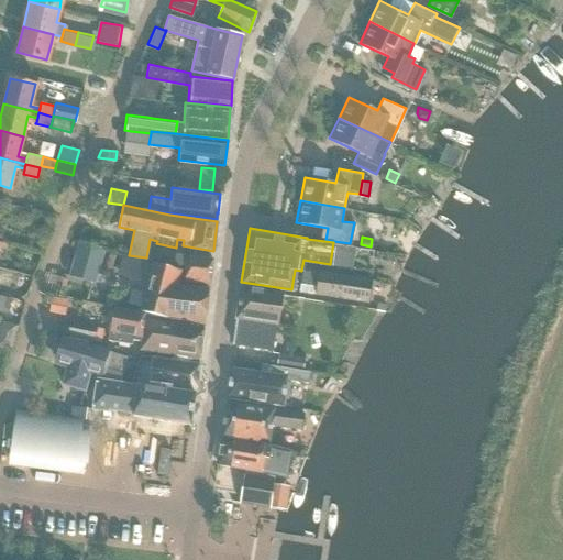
[(95,282),(105,249),(77,241),(67,274),(95,282)]
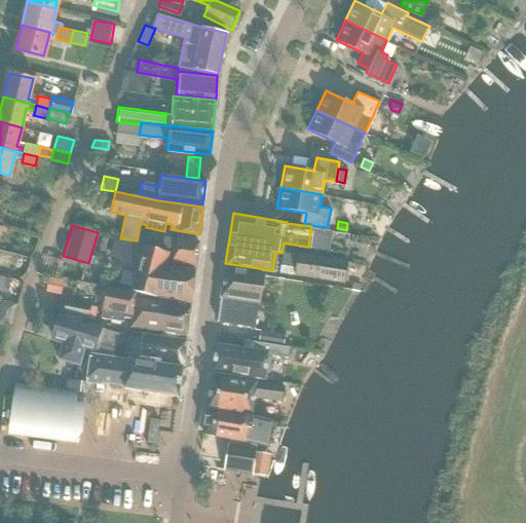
[(195,264),(198,241),(176,238),(162,236),(161,246),(175,247),(173,261),(195,264)]
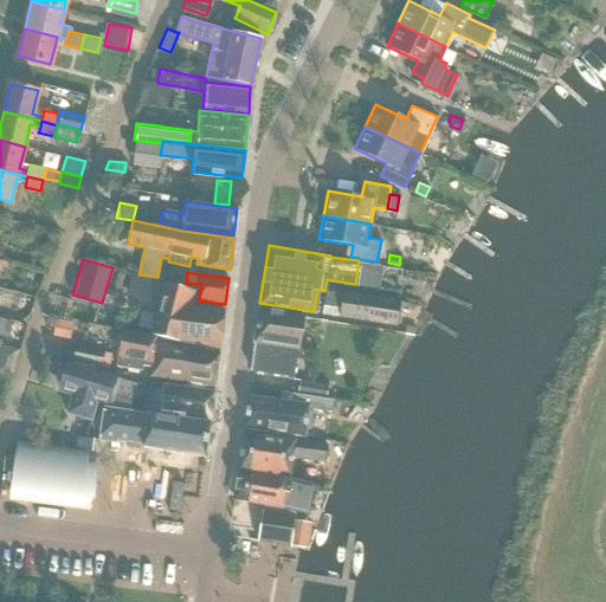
[(220,347),(224,309),(191,305),(193,290),(165,282),(150,332),(186,342),(220,347)]
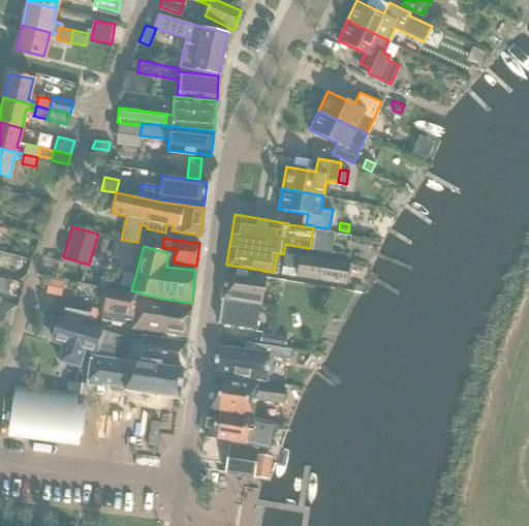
[(346,281),(349,264),(284,253),(281,272),(346,281)]
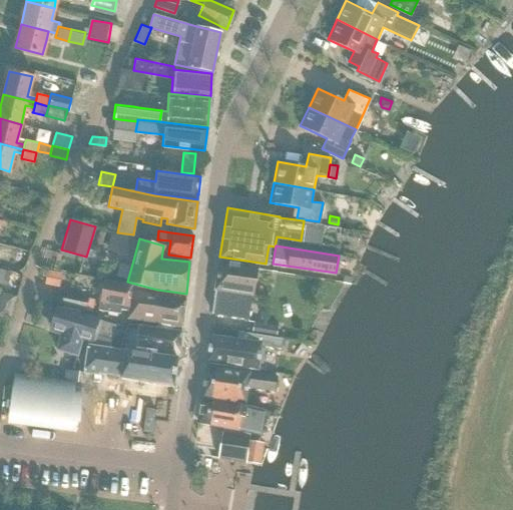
[(255,267),(218,261),(213,296),(211,312),(247,318),(255,267)]
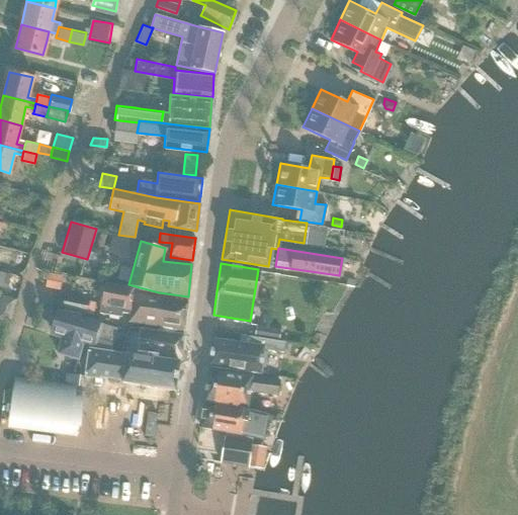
[(0,284),(12,288),(16,275),(0,269),(0,284)]
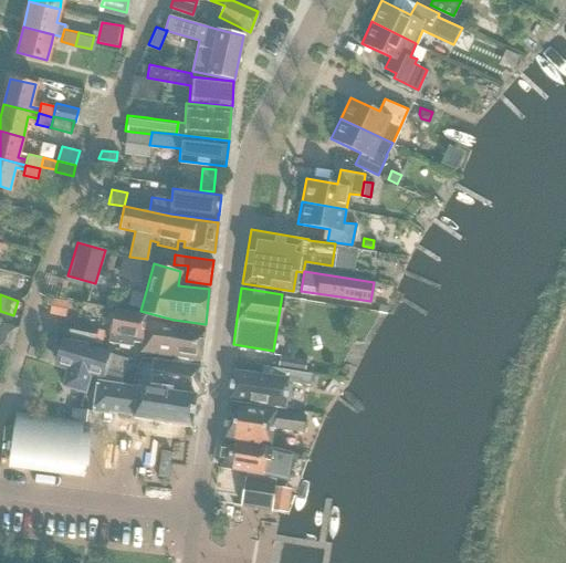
[(144,319),(145,315),(114,309),(111,331),(109,331),(108,341),(130,345),(132,340),(140,342),(143,320),(144,319)]
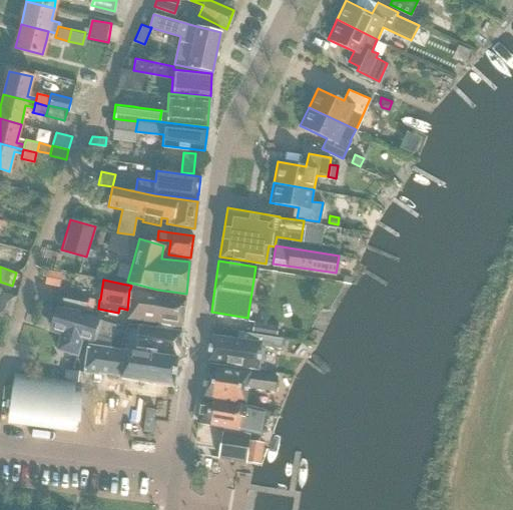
[(185,299),(130,289),(129,290),(127,310),(128,310),(127,317),(181,326),(185,299)]
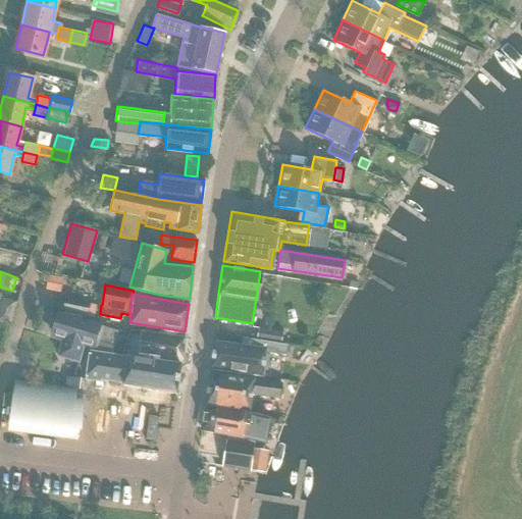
[(94,315),(96,304),(90,302),(90,301),(65,296),(62,309),(88,315),(88,314),(94,315)]
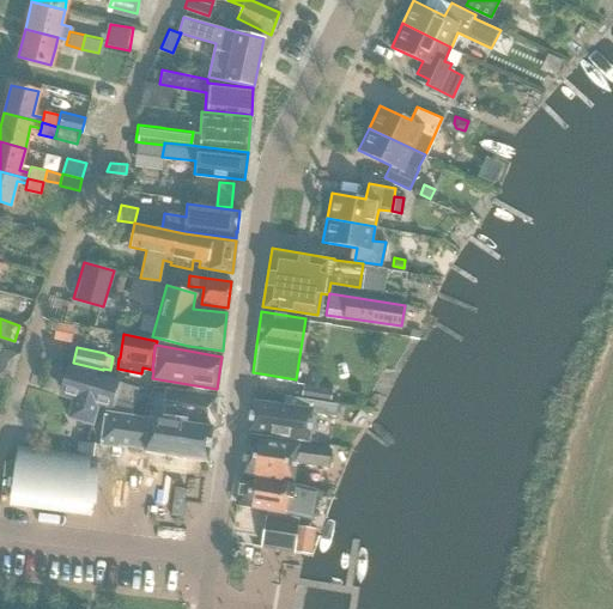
[(1,348),(0,351),(0,373),(12,377),(18,353),(1,348)]
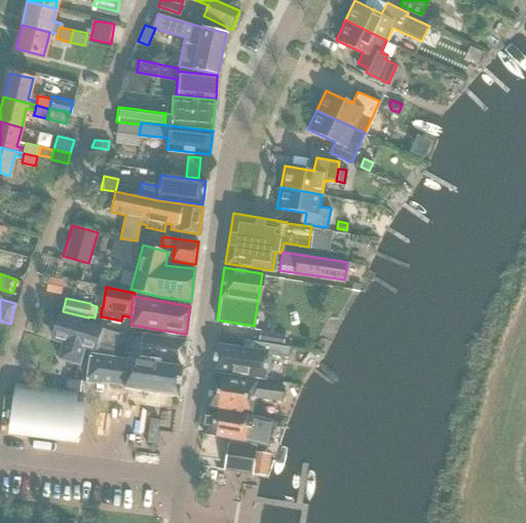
[(112,353),(118,332),(89,324),(59,314),(52,334),(65,337),(60,357),(79,363),(84,346),(112,353)]
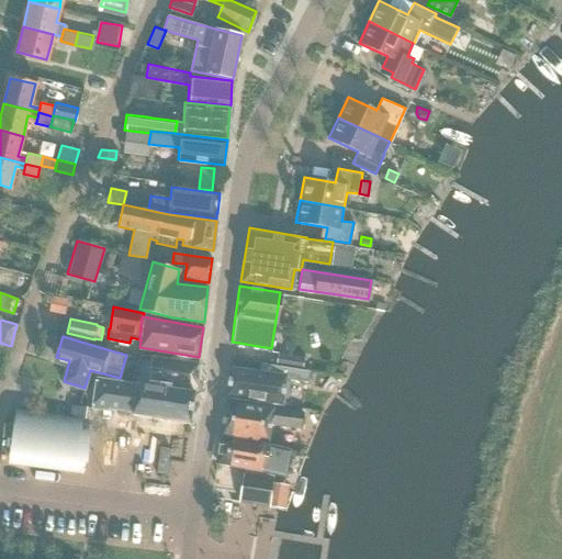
[(274,365),(285,367),(301,369),(303,356),(277,353),(274,365)]
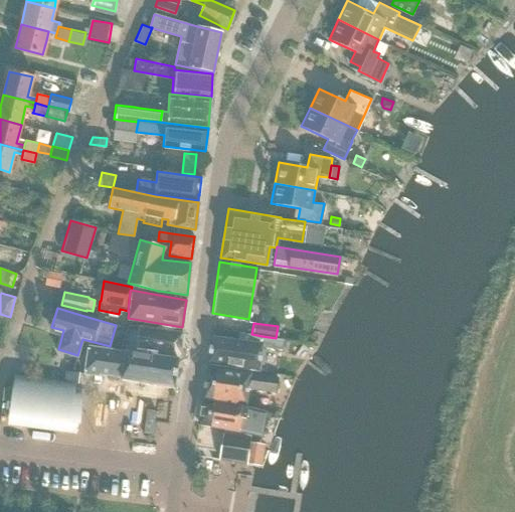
[(179,355),(182,332),(139,324),(135,350),(136,350),(136,348),(179,355)]
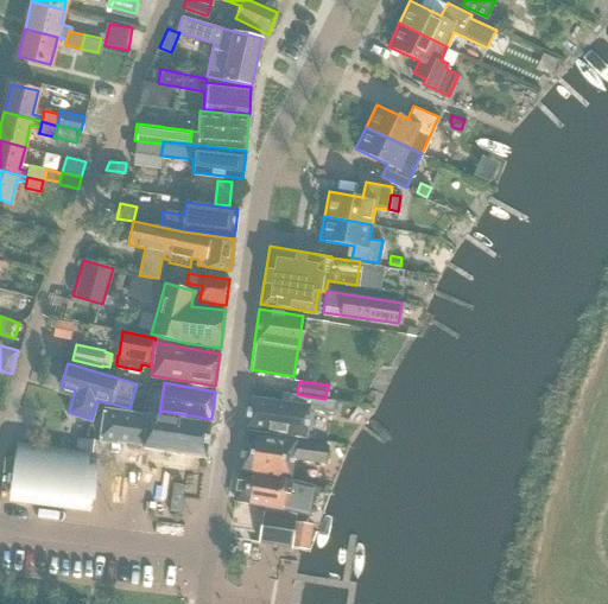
[(248,396),(245,428),(305,436),(309,409),(328,412),(329,401),(280,393),(279,400),(248,396)]
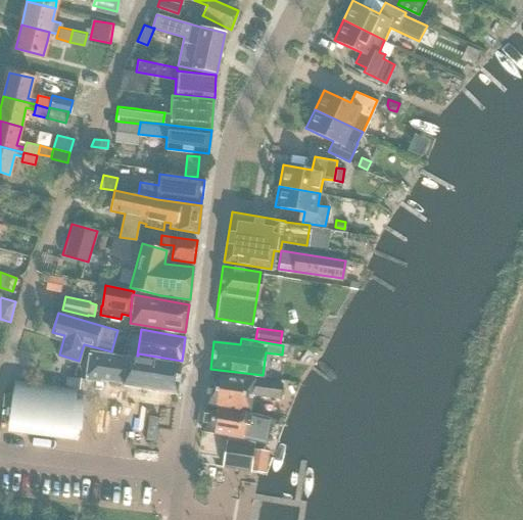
[(123,344),(121,356),(136,359),(137,353),(138,347),(123,344)]
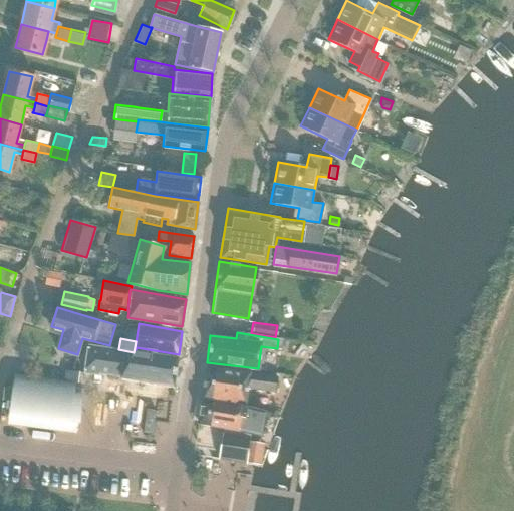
[(173,387),(178,358),(134,352),(118,349),(89,345),(84,372),(100,374),(100,373),(121,376),(121,378),(123,378),(120,393),(168,401),(171,387),(173,387)]
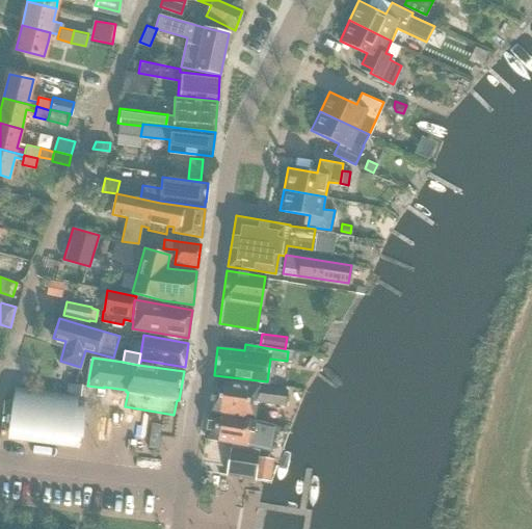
[(286,405),(288,390),(213,379),(209,412),(253,418),(256,400),(286,405)]
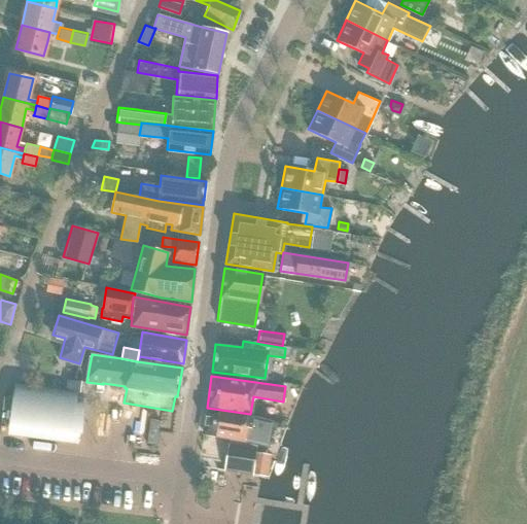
[(66,378),(65,390),(79,391),(80,380),(66,378)]
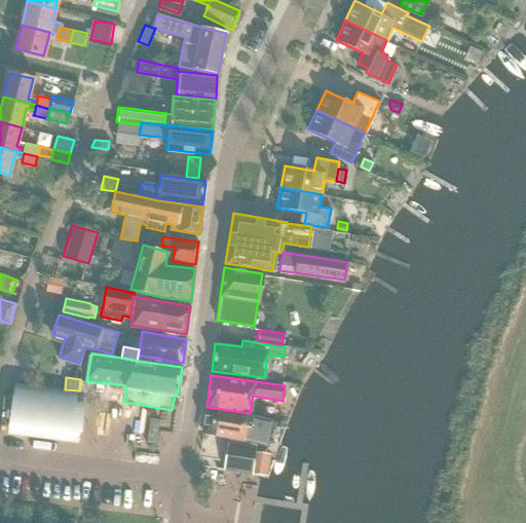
[(83,396),(83,395),(15,385),(14,395),(12,409),(9,431),(77,440),(77,438),(71,437),(76,396),(83,396)]
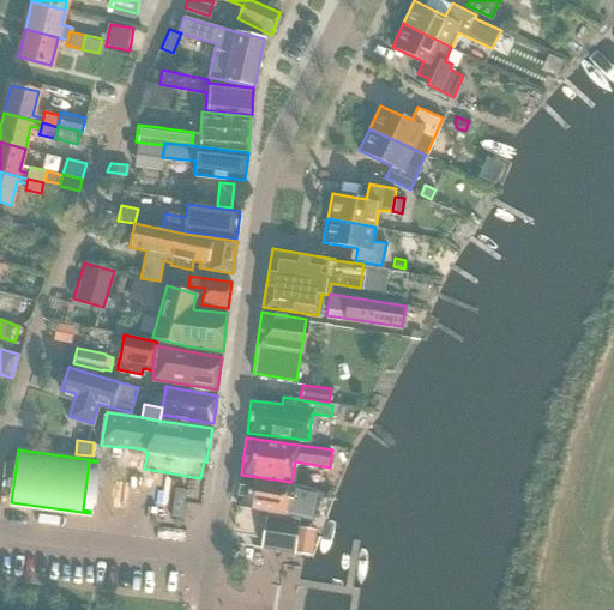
[(5,459),(2,476),(4,476),(14,477),(17,460),(5,459)]
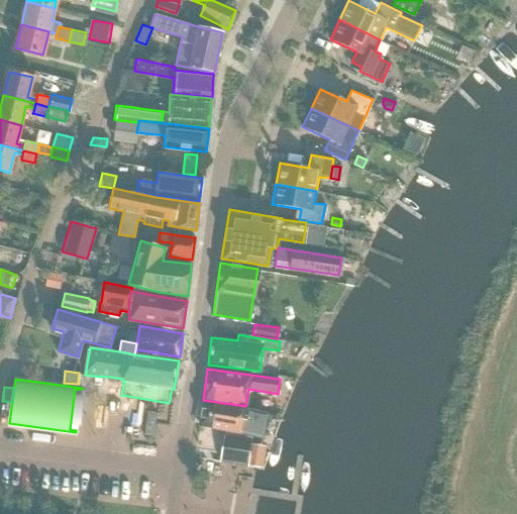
[(261,437),(264,428),(268,413),(245,408),(203,401),(199,425),(241,432),(261,437)]
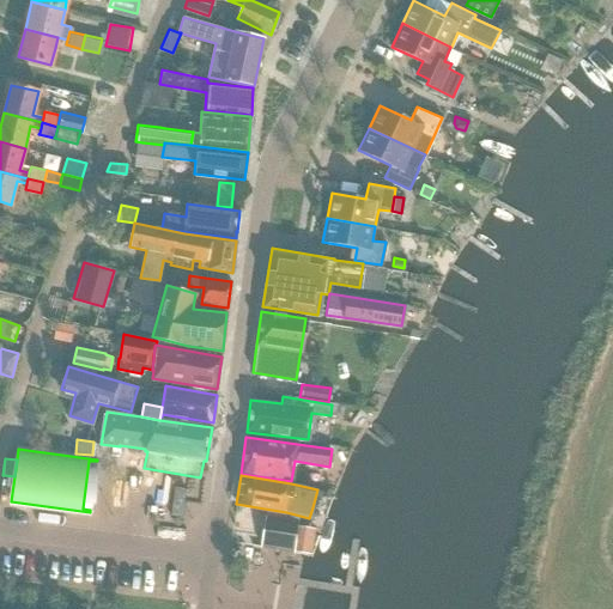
[(293,550),(298,521),(265,515),(260,546),(293,550)]
